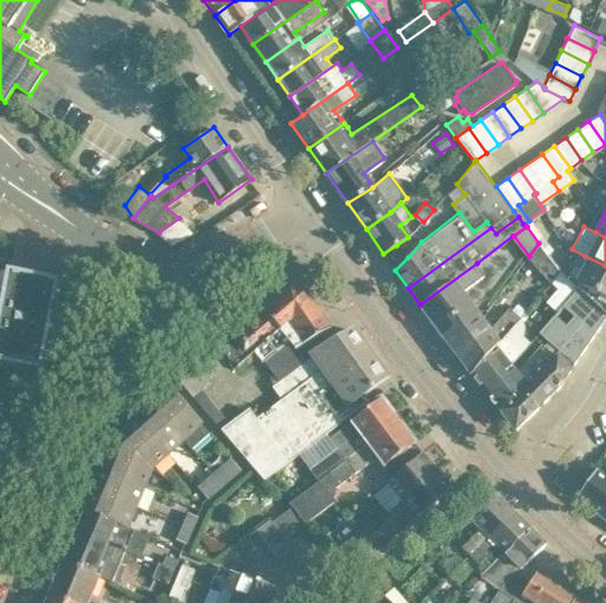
[(559,270),(538,243),(529,256),(552,281),(553,283),(561,273),(559,270)]
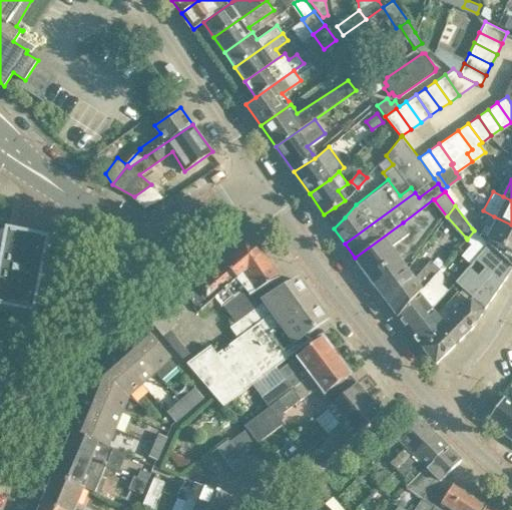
[(511,224),(494,216),(482,238),(488,243),(503,257),(511,265),(511,224)]
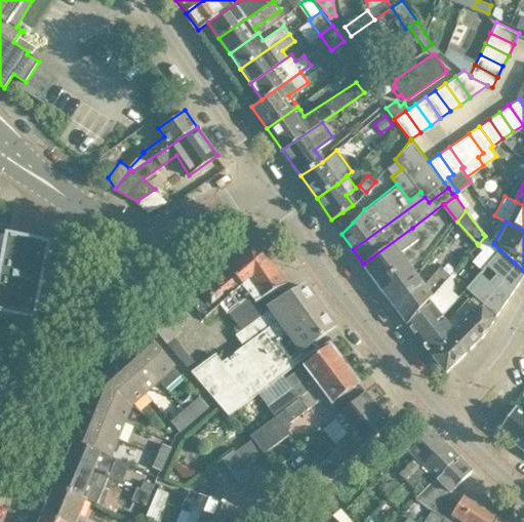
[(412,228),(363,264),(385,292),(386,294),(414,272),(413,271),(399,251),(418,237),(412,228)]
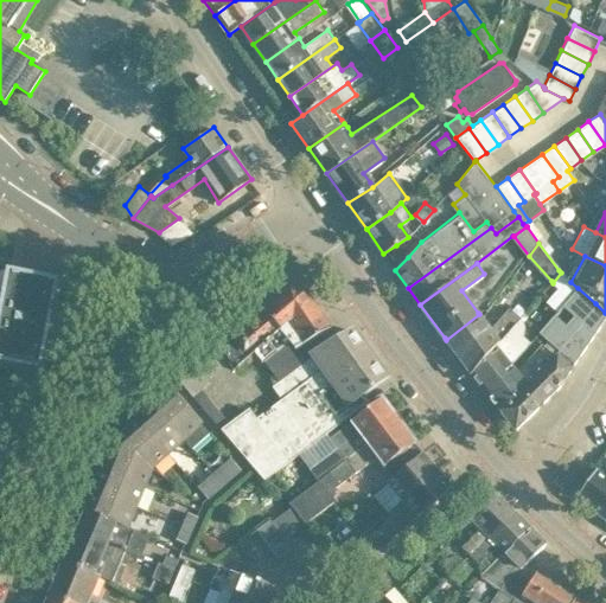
[(57,283),(16,275),(7,273),(0,310),(0,364),(39,372),(57,283)]
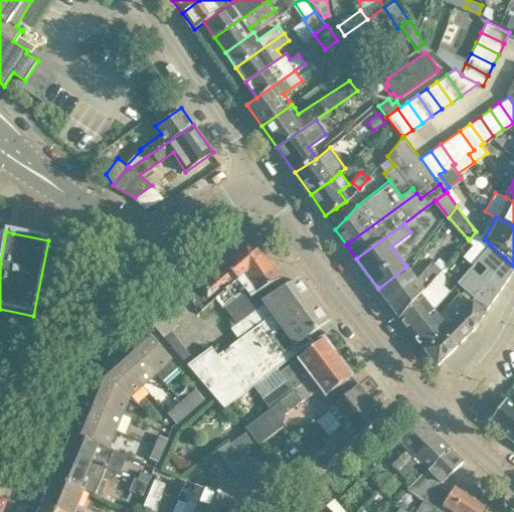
[(476,231),(469,240),(474,244),(476,246),(484,238),(476,231)]
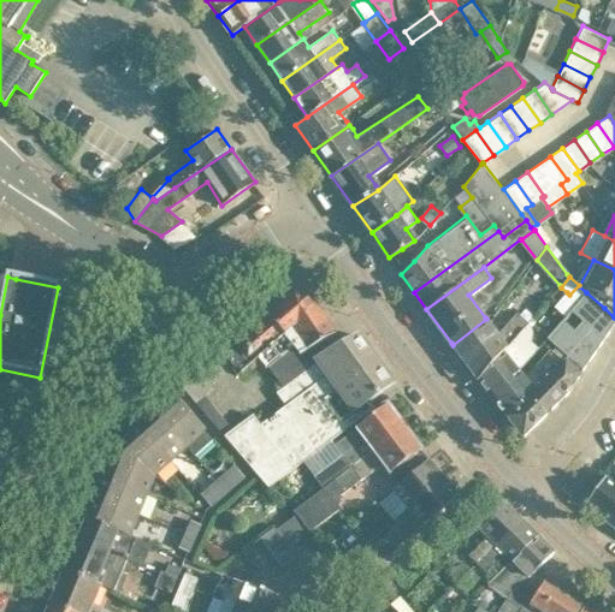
[(272,344),(318,306),(308,292),(294,290),(224,350),(236,364),(243,358),(244,361),(268,340),(272,344)]
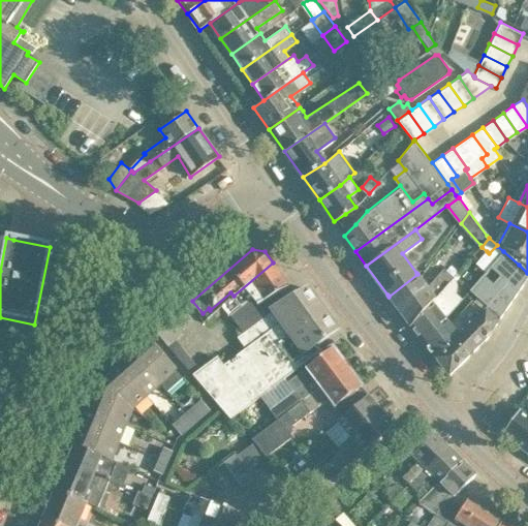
[(519,265),(503,251),(495,260),(469,289),(486,303),(519,265)]
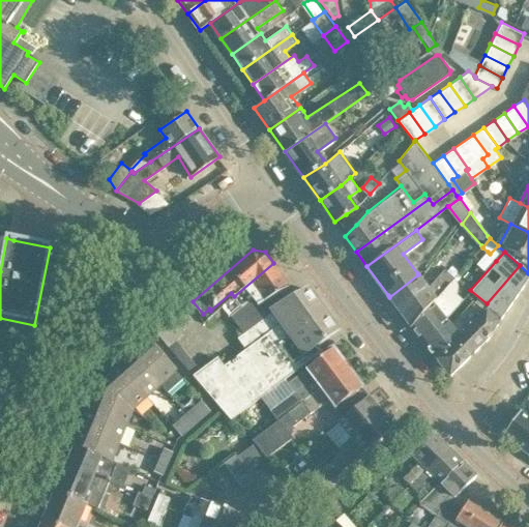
[(258,304),(289,286),(273,263),(234,296),(223,306),(230,315),(236,313),(253,297),(258,304)]
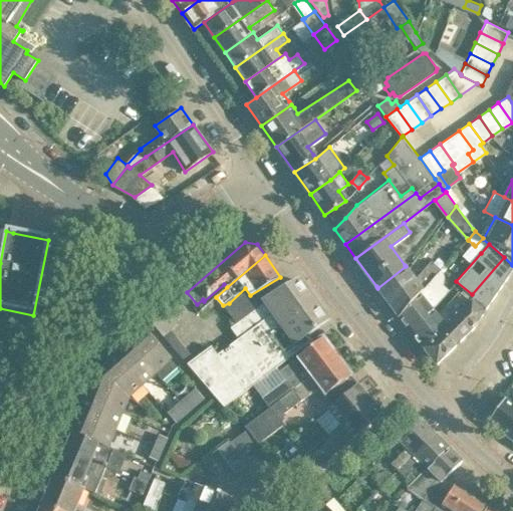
[(512,265),(504,257),(472,294),(487,307),(512,269),(512,265)]
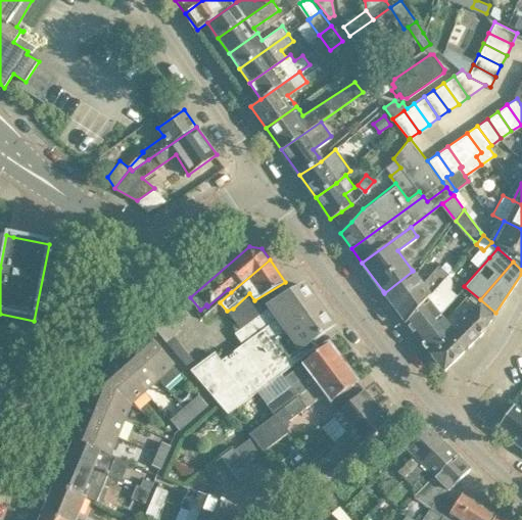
[(413,271),(384,293),(385,294),(406,323),(445,278),(449,274),(438,265),(422,283),(414,273),(413,271)]
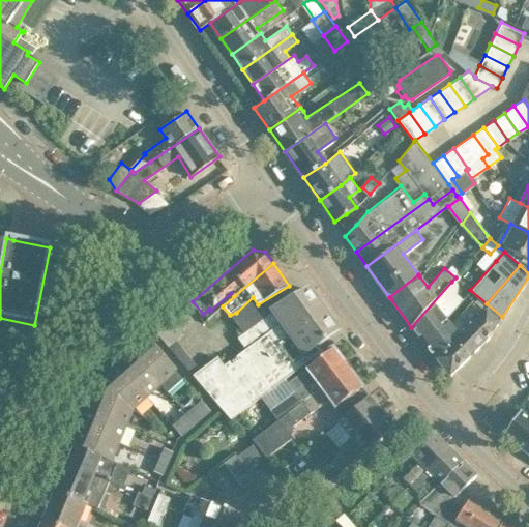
[(451,282),(411,327),(423,343),(447,320),(445,318),(462,299),(457,295),(458,293),(459,291),(460,288),(460,286),(459,284),(458,282),(457,280),(456,277),(451,282)]
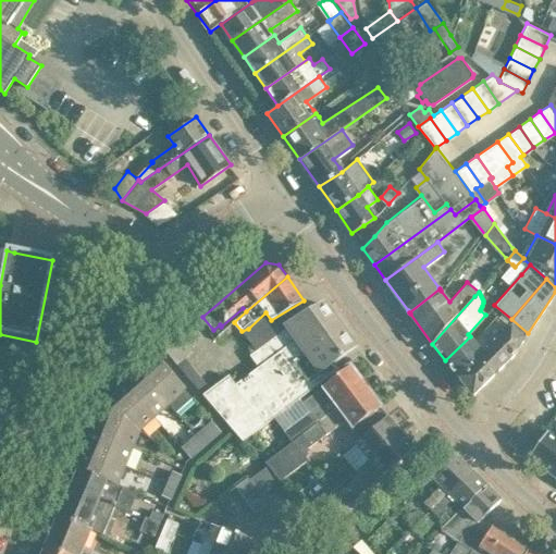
[(319,382),(340,367),(334,360),(356,345),(325,302),(284,325),(285,328),(249,354),(258,366),(257,367),(286,408),(319,382)]
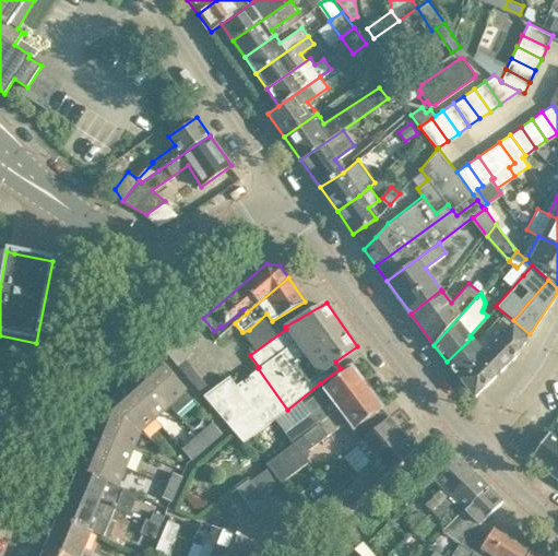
[(472,338),(447,362),(461,378),(484,355),(508,327),(498,319),(476,343),(472,338)]
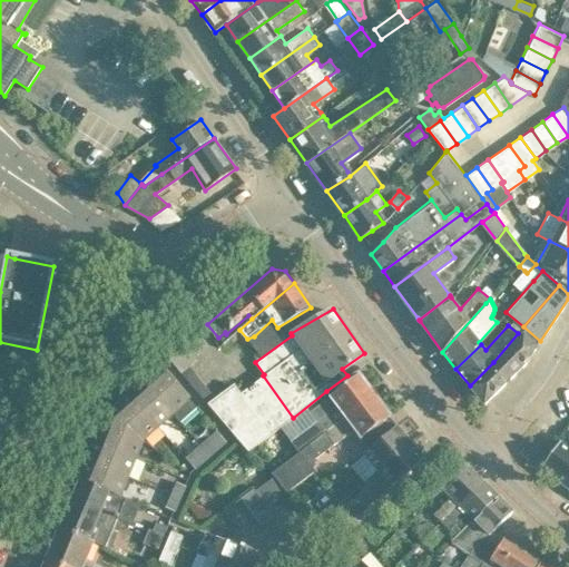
[(493,362),(470,385),(483,403),(491,397),(526,362),(538,345),(520,330),(518,333),(493,362)]
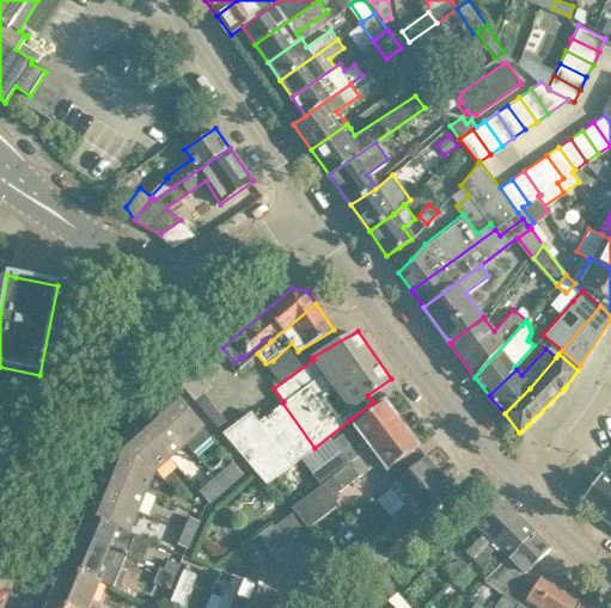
[(214,382),(201,368),(183,384),(195,398),(214,382)]
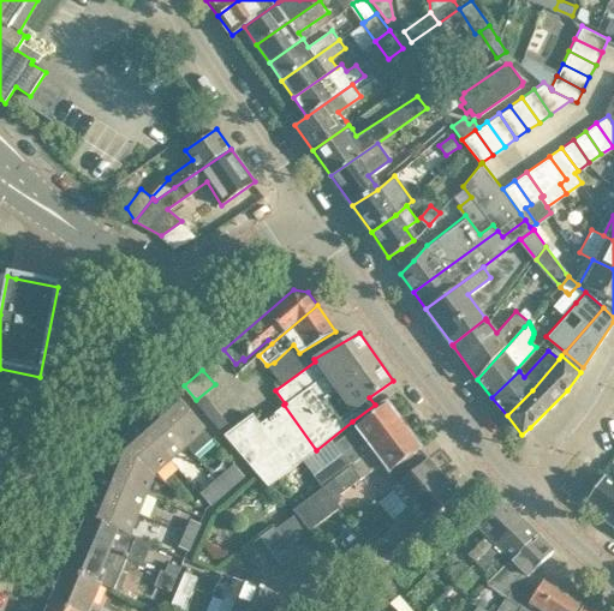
[(173,393),(156,408),(188,444),(204,429),(173,393)]
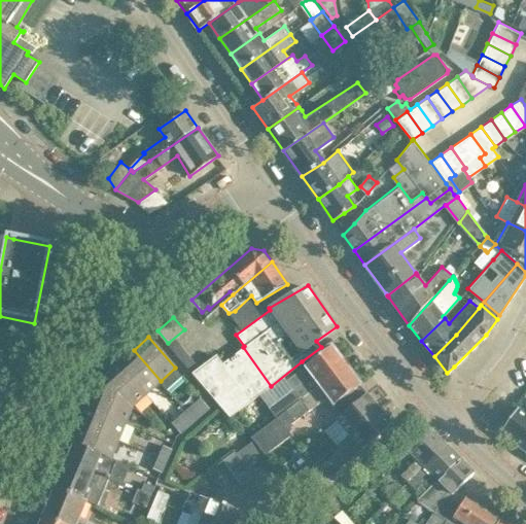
[(292,388),(269,406),(277,417),(278,418),(347,365),(331,345),(305,365),(286,380),(292,388)]
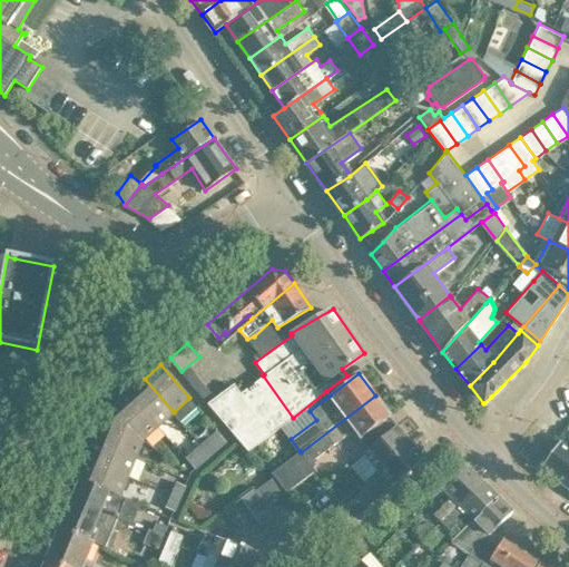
[(263,375),(242,391),(273,433),(281,427),(293,418),(263,375)]
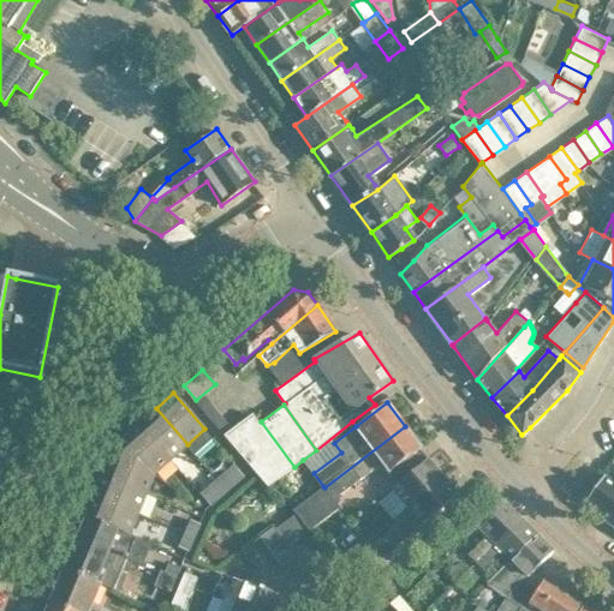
[(156,408),(139,423),(171,457),(188,444),(156,408)]
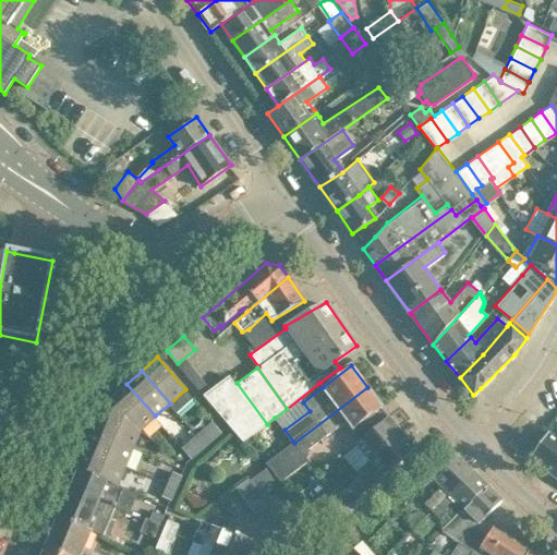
[(231,375),(204,396),(232,430),(242,443),(267,424),(237,383),(231,375)]
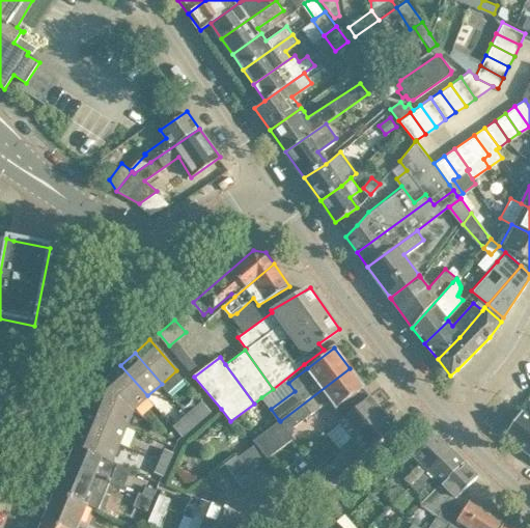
[(120,365),(106,379),(100,384),(133,408),(147,395),(120,365)]
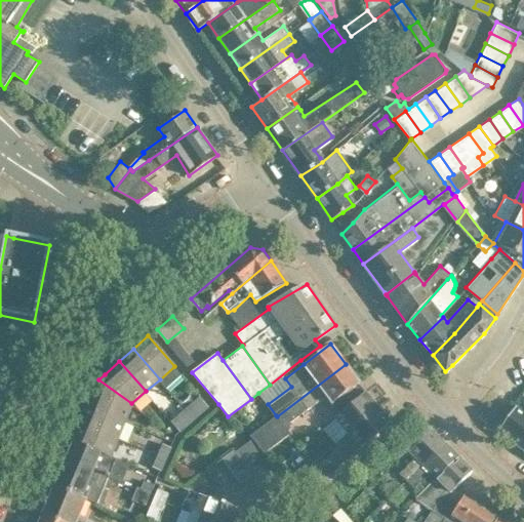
[(276,415),(251,434),(251,436),(252,436),(265,452),(289,434),(289,422),(326,394),(340,413),(366,393),(359,383),(359,382),(346,364),(277,416),(276,415)]
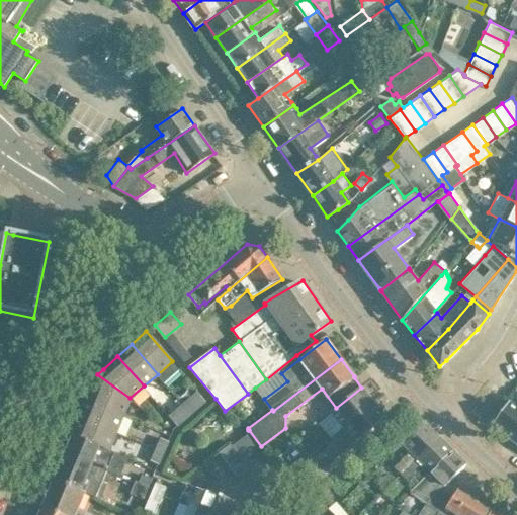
[(97,374),(94,381),(87,400),(122,415),(130,399),(130,398),(97,374)]
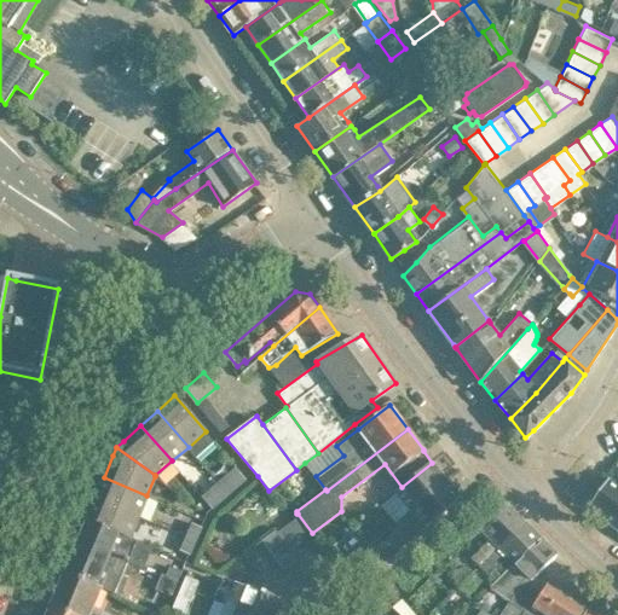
[(413,509),(448,480),(433,462),(432,463),(402,487),(396,491),(413,509)]
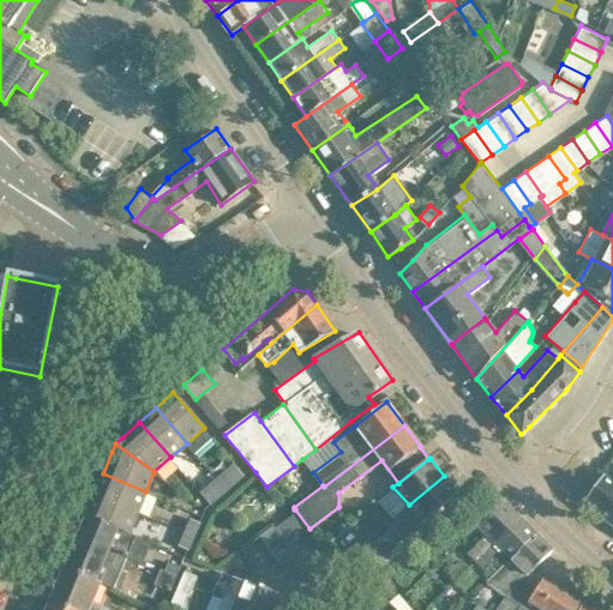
[(217,477),(227,488),(244,472),(234,461),(217,477)]
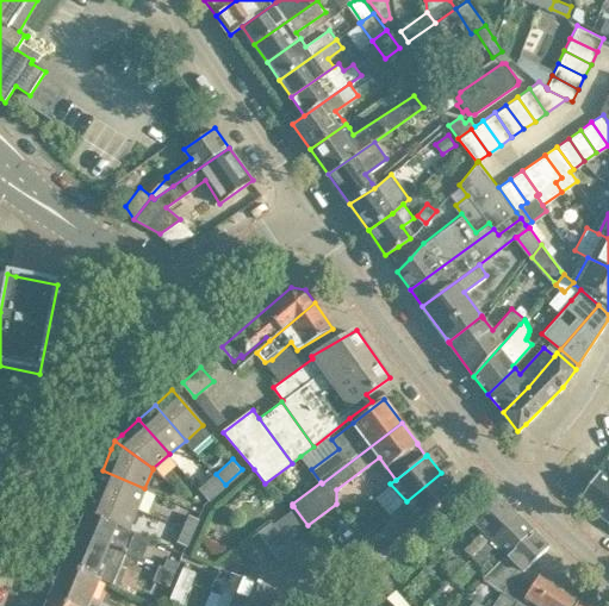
[(144,488),(103,470),(94,489),(136,507),(144,488)]
